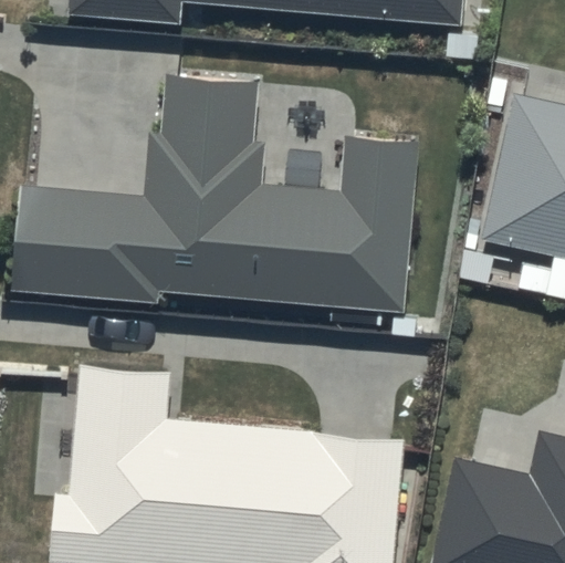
[(461,0),(66,0),(65,13),(176,23),(177,0),(190,0),(459,24),(461,0)]
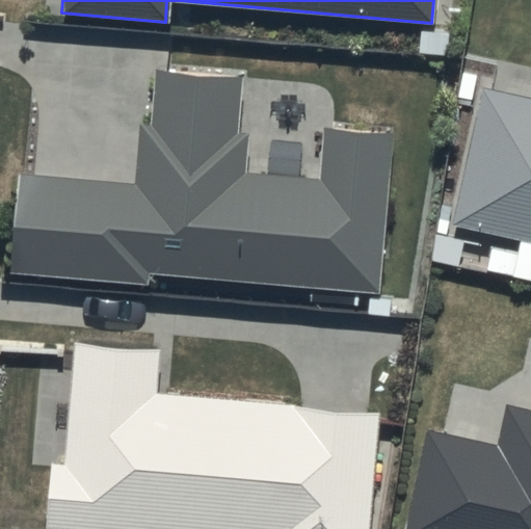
[(390,131),(324,127),(322,179),(248,174),(251,132),(240,132),(243,75),(155,70),(152,124),(139,124),(136,183),(15,176),(8,278),(149,287),(150,275),(379,293),(390,131)]
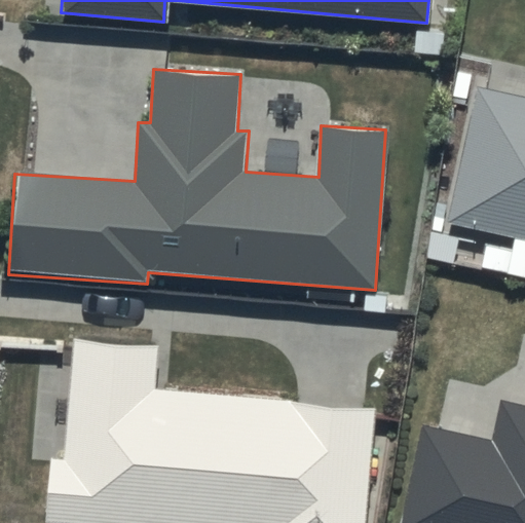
[(445,221),(489,233),(482,269),(524,277),(524,98),(477,86),(445,221)]
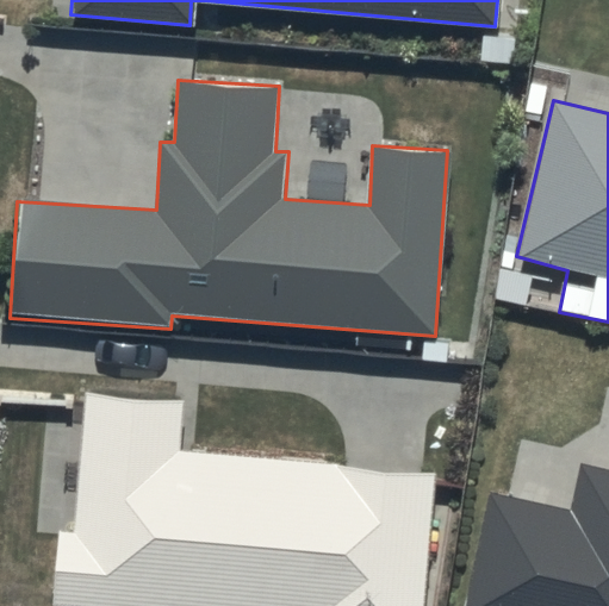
[(184,400),(84,394),(73,532),(58,532),(54,605),(422,605),(435,474),(180,451),(184,400)]
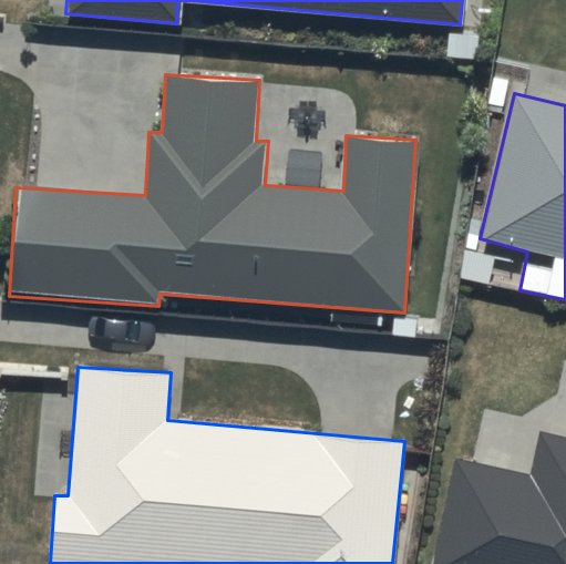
[(565,436),(539,430),(531,473),(451,458),(430,563),(565,563),(565,436)]
